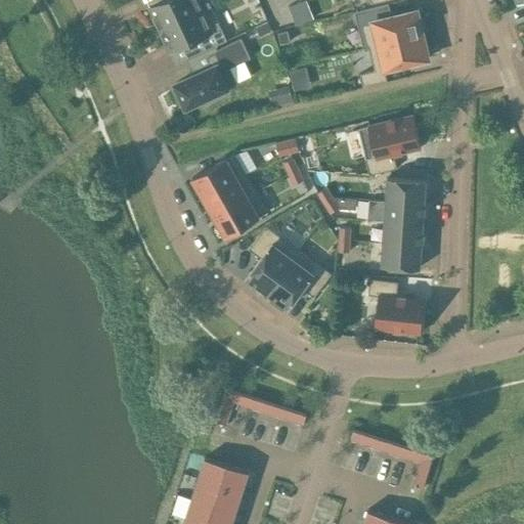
[(164,0),(150,6),(161,29),(211,6),(208,0),(164,0)]
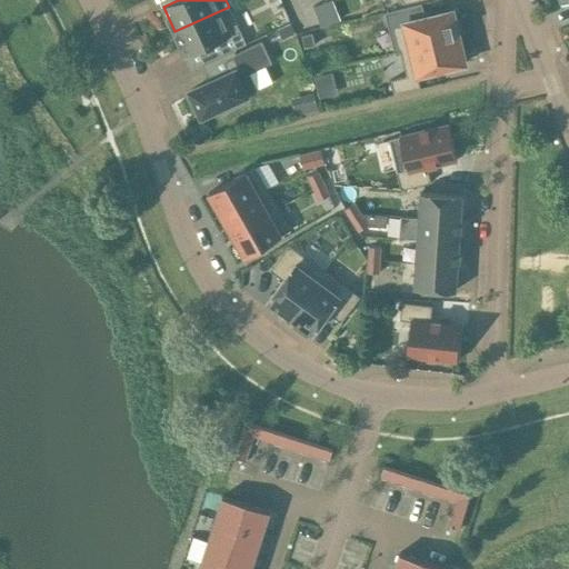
[(330,2),(316,8),(322,25),(337,20),(330,2)]
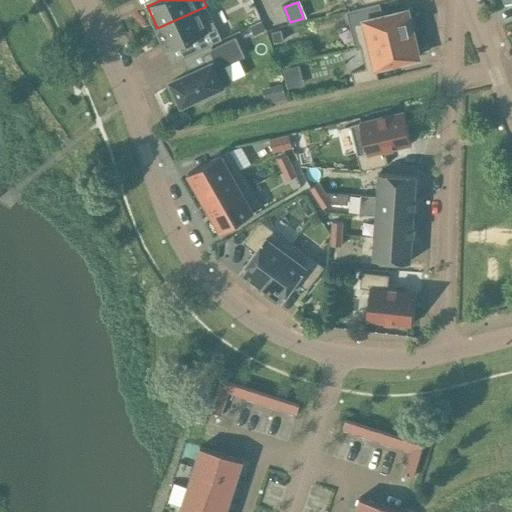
[(380,4),(347,12),(349,24),(356,22),(361,46),(413,33),(408,10),(382,16),(380,4)]
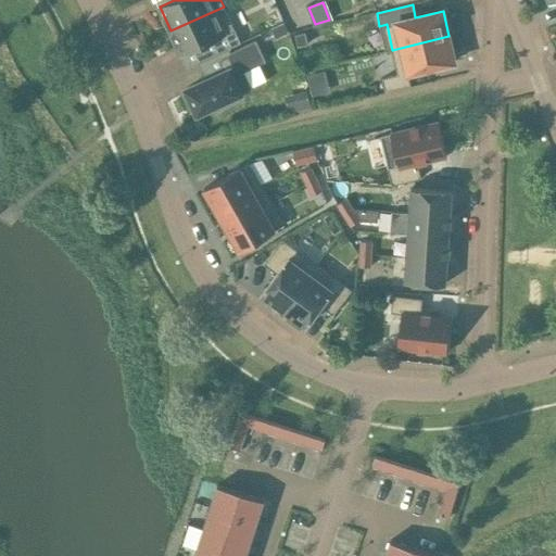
[(210,58),(241,42),(224,7),(171,30),(182,54),(203,45),(210,58)]
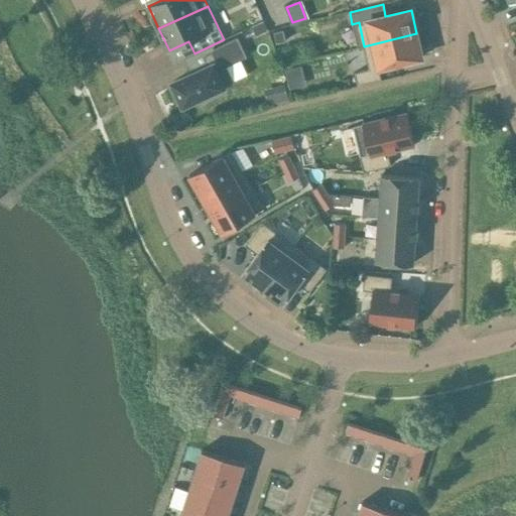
[(274,32),(277,43),(286,40),(283,30),(274,32)]
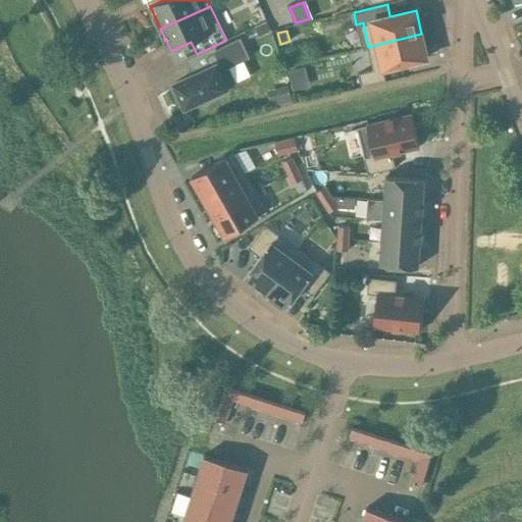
[(374,70),(360,73),(362,86),(386,80),(383,68),(427,58),(421,34),(368,47),(374,70)]
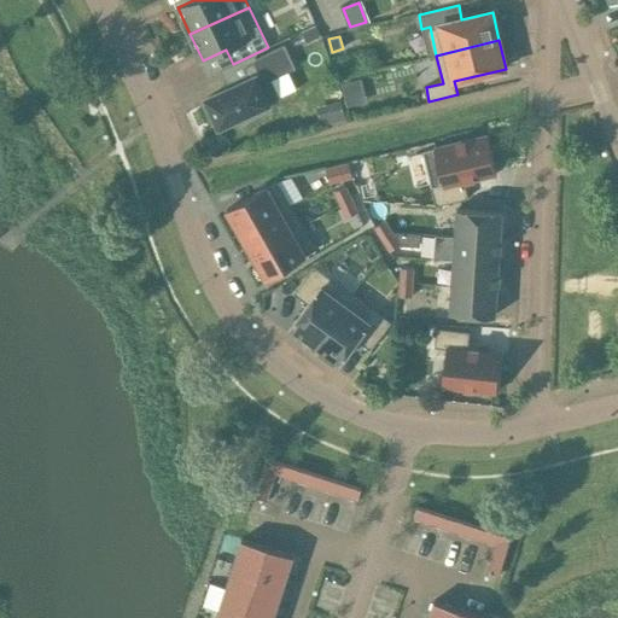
[(254,59),(261,74),(261,76),(292,62),(285,45),(254,59)]
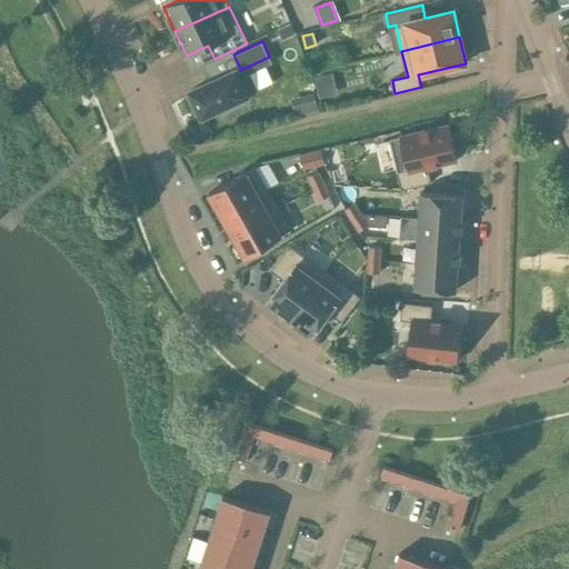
[(272,62),(269,57),(240,70),(240,68),(191,91),(192,95),(188,97),(196,115),(200,112),(202,116),(225,106),(227,111),(243,102),(241,98),(258,90),(250,73),(272,62)]
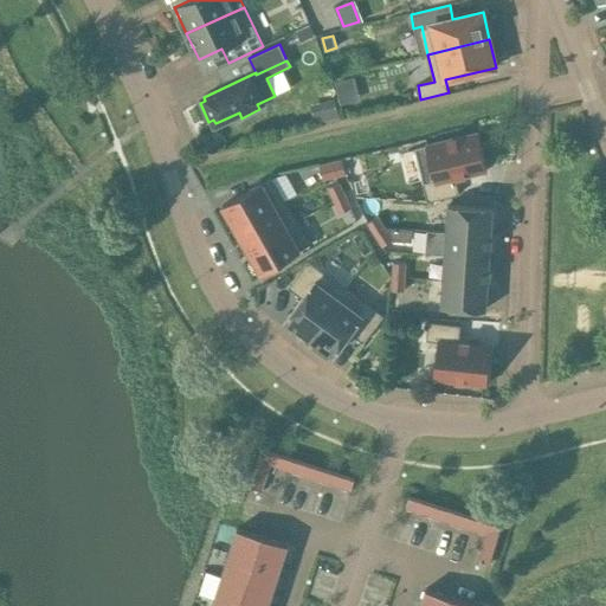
[(426,146),(414,148),(416,150),(424,184),(427,201),(459,194),(456,178),(488,169),(479,133),(426,146)]
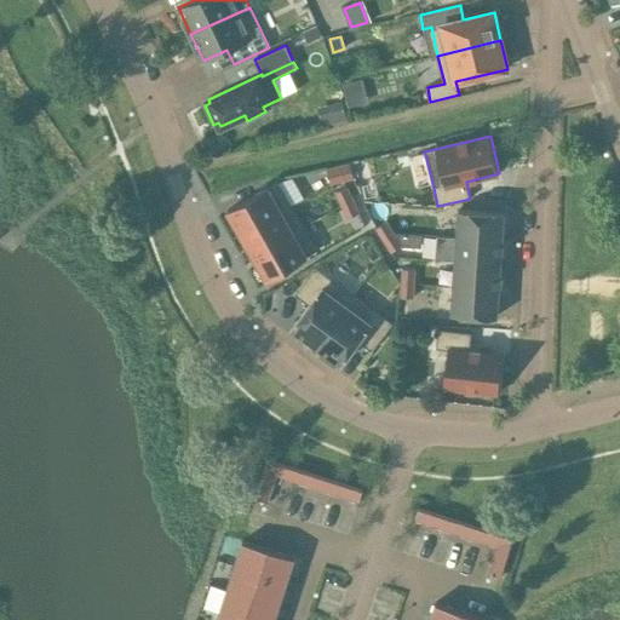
[(327,170),(331,183),(354,178),(350,164),(327,170)]
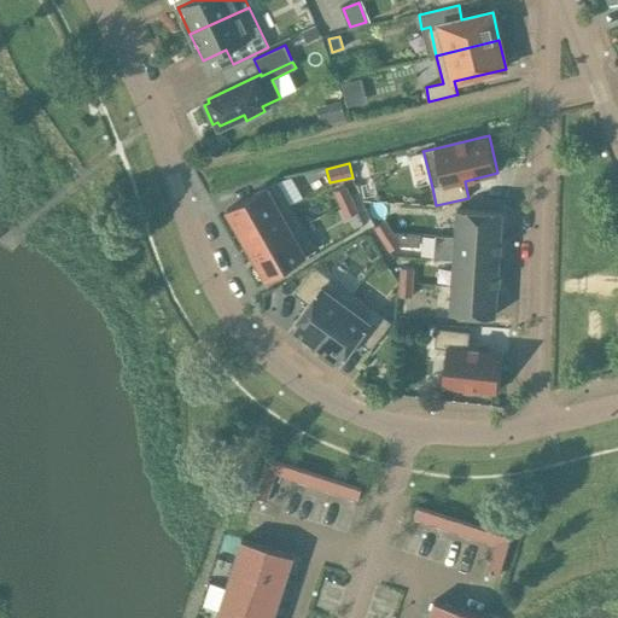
[(291,205),(278,181),(227,209),(242,233),(291,205)]
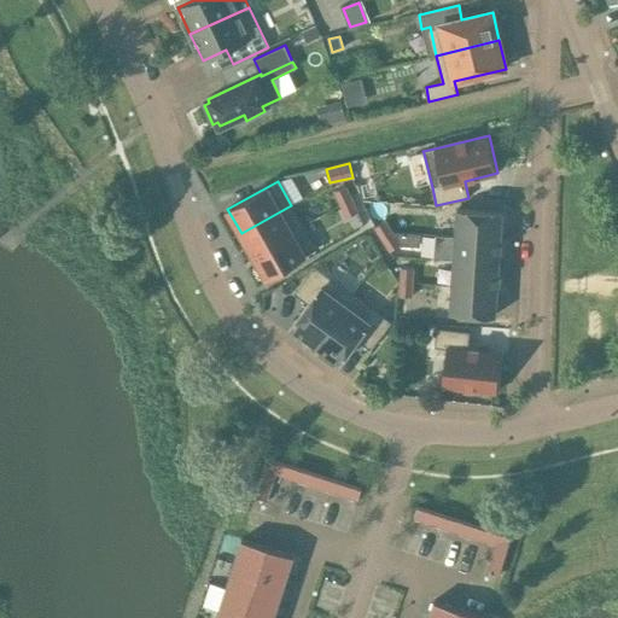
[(340,204),(353,199),(347,187),(336,192),(340,204)]
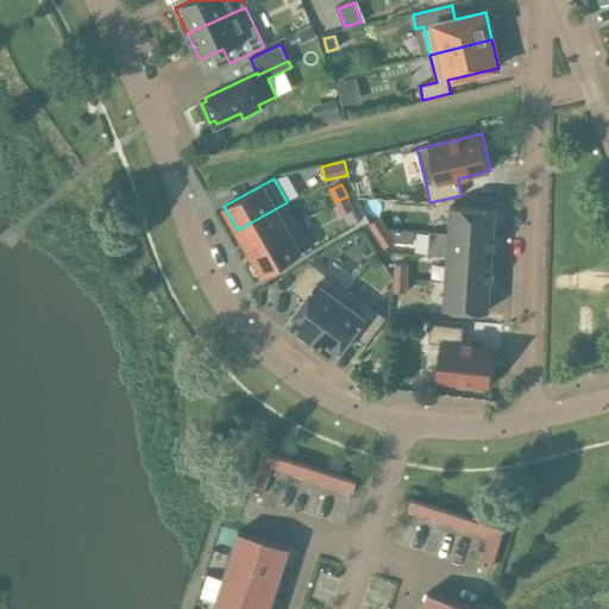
[(352,209),(347,196),(336,201),(341,214),(352,209)]
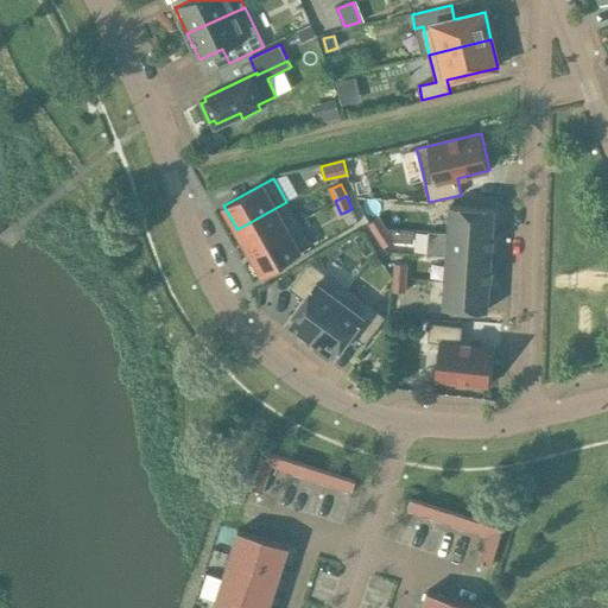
[(238,229),(249,251),(298,222),(286,202),(238,229)]
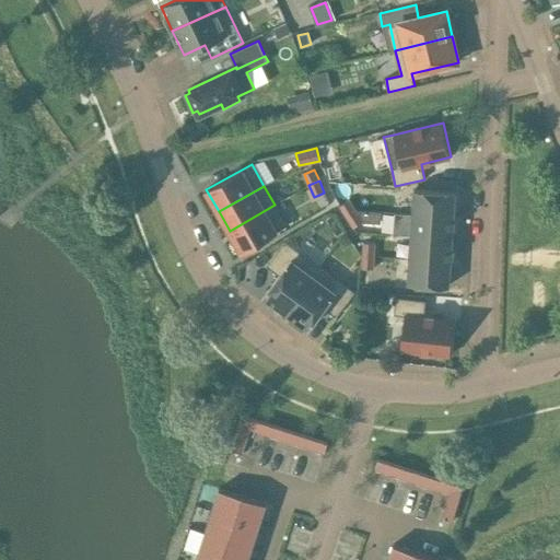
[(415,189),(412,214),(454,217),(456,191),(415,189)]
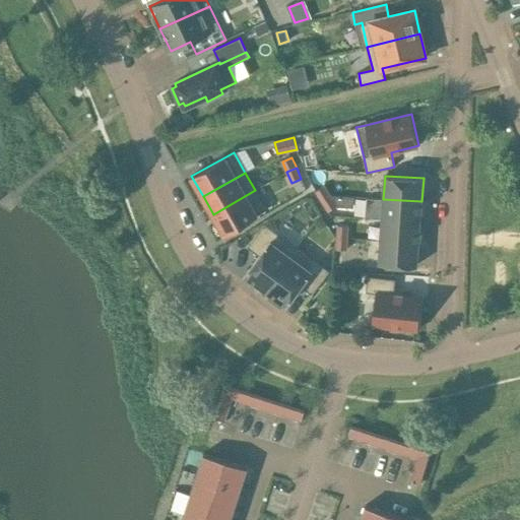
[(324,186),(316,191),(322,201),(330,196),(324,186)]
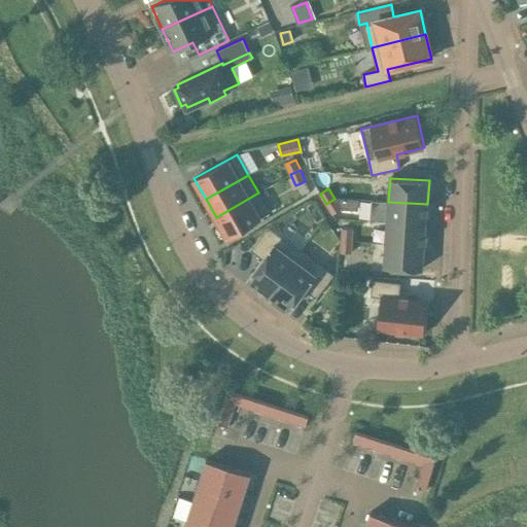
[(216,217),(227,238),(270,213),(258,192),(216,217)]
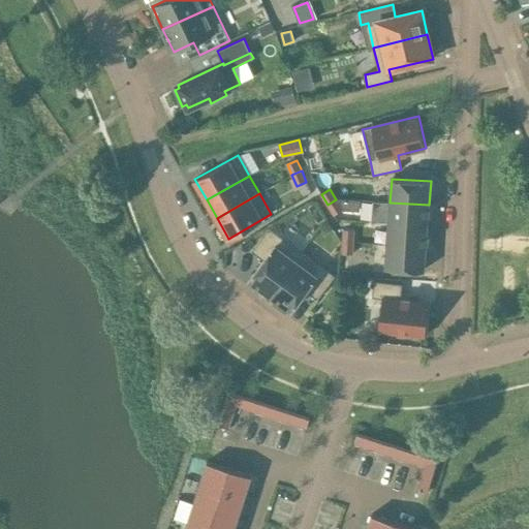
[(336,199),(328,205),(334,215),(341,211),(360,212),(361,200),(336,199)]
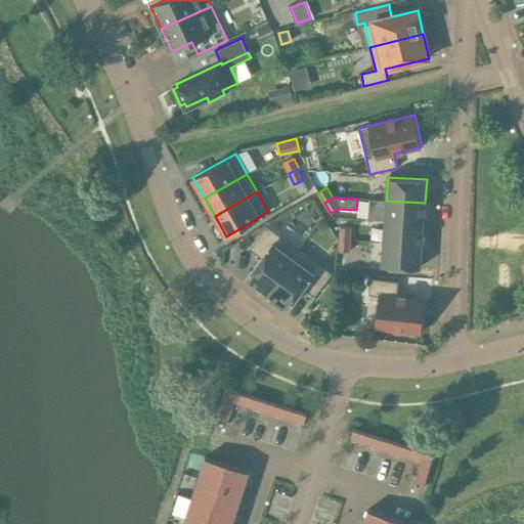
[(369,200),(368,220),(385,221),(424,223),(425,203),(386,201),(369,200)]
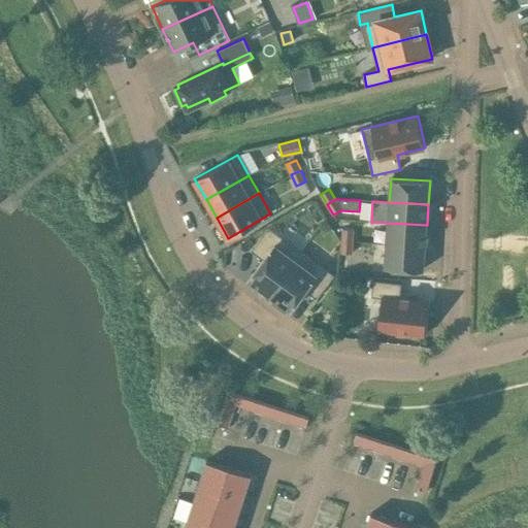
[(388,223),(387,243),(425,246),(427,225),(388,223)]
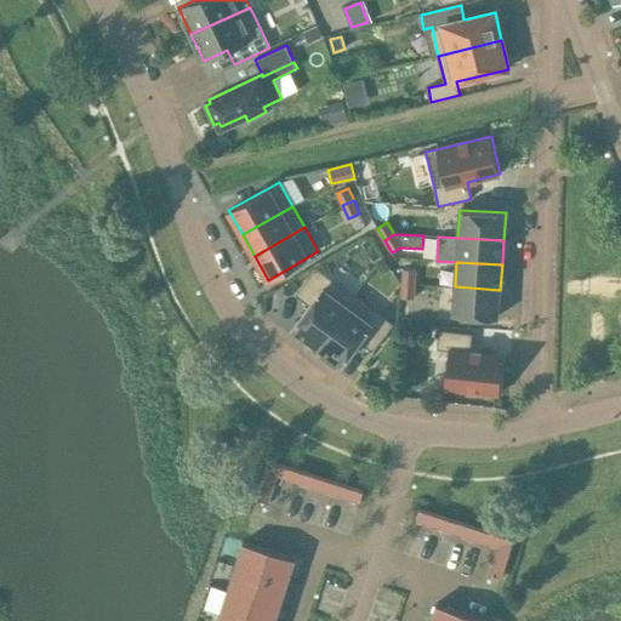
[(354,296),(315,267),(295,295),(309,306),(294,328),(318,346),(354,296)]
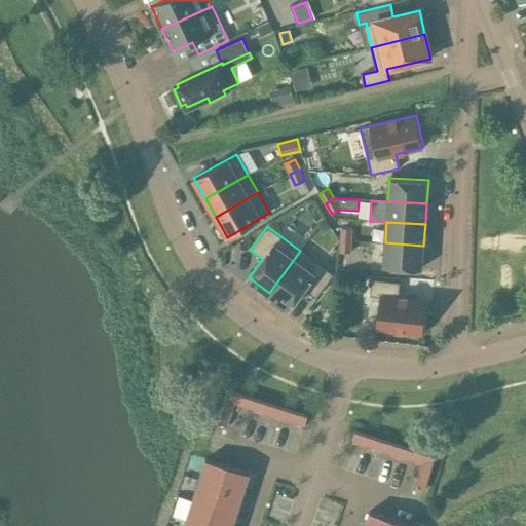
[(342,227),(341,239),(351,240),(352,228),(342,227)]
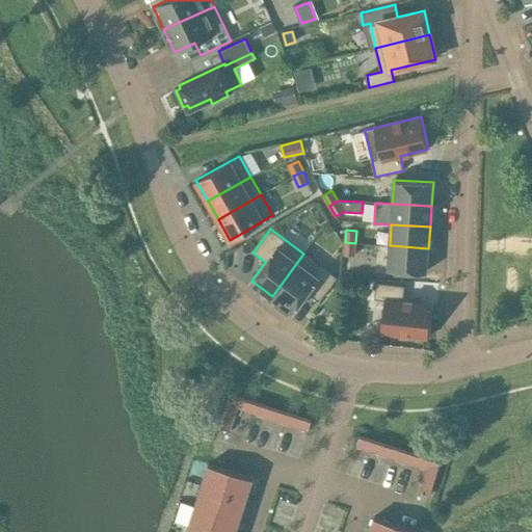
[(354,256),(355,243),(345,242),(344,255),(354,256)]
